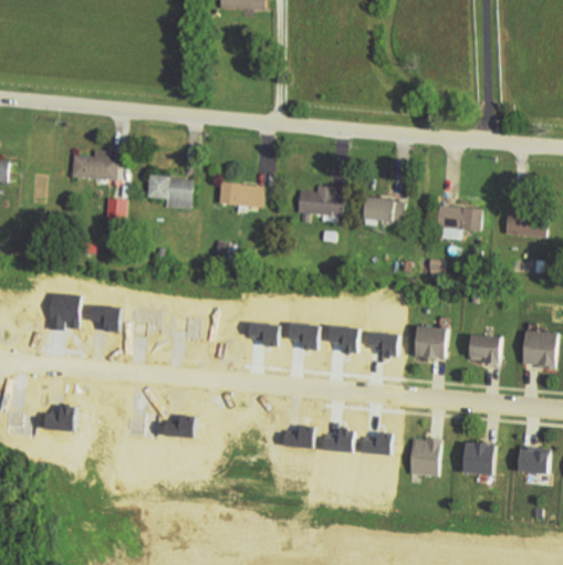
[(267,0),(221,0),(221,10),(267,12),(267,0)]
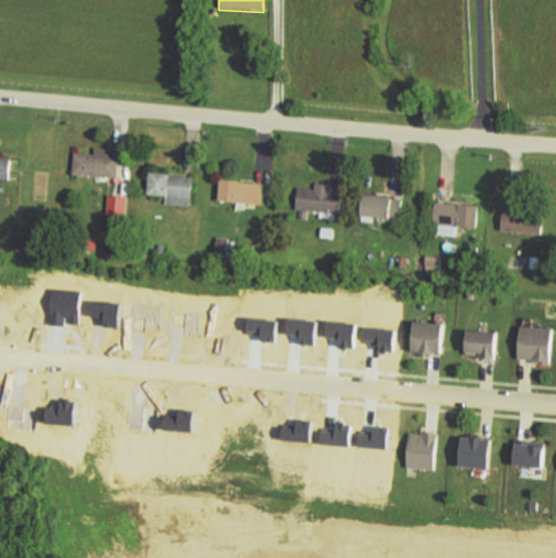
[(116,178),(118,156),(109,155),(109,150),(94,147),(94,154),(73,152),(71,175),(116,178)]
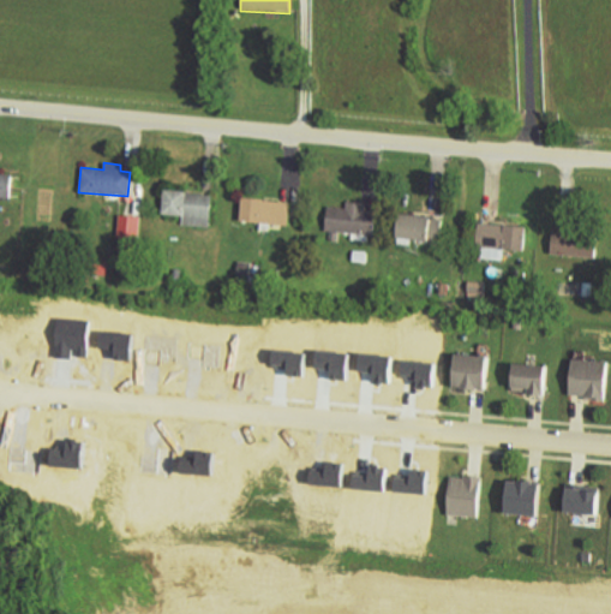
[(208,227),(181,225),(181,216),(161,214),(165,189),(211,195),(208,227)]
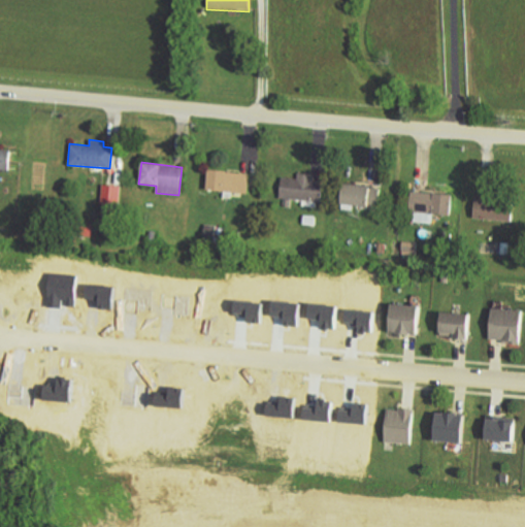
[(206,189),(208,168),(248,171),(245,194),(240,193),(239,199),(223,198),(224,191),(206,189)]
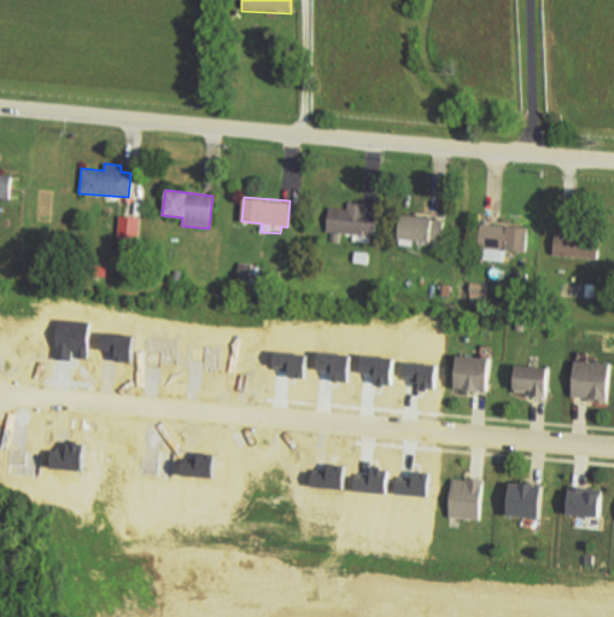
[(368,245),(350,243),(351,237),(339,236),(338,245),(328,244),(329,233),(326,232),(328,207),(346,209),(348,204),(364,205),(363,210),(378,213),(374,238),(369,238),(368,245)]
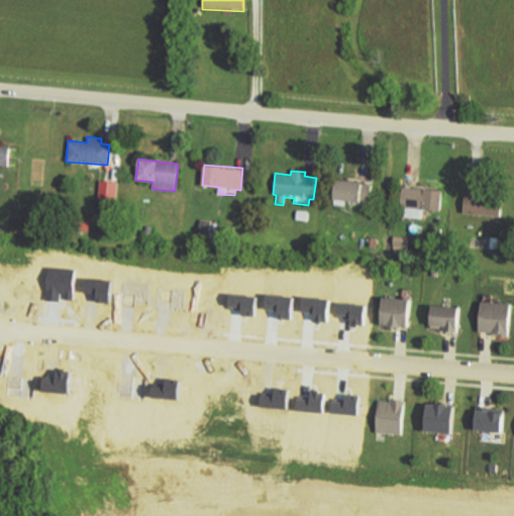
[(369,203),(345,200),(344,207),(333,206),(336,179),(362,181),(362,184),(371,185),(369,203)]
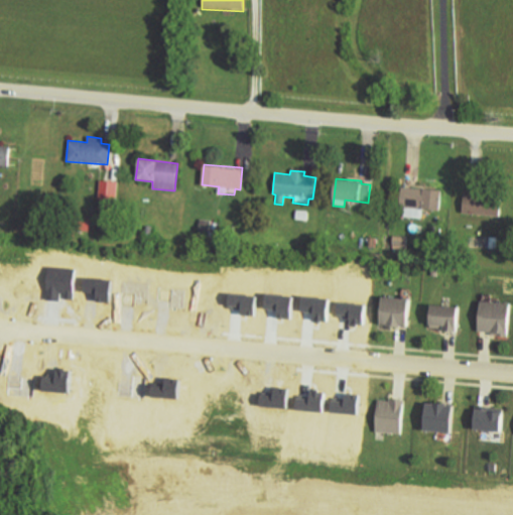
[(99,179),(117,181),(115,202),(96,200),(99,179)]
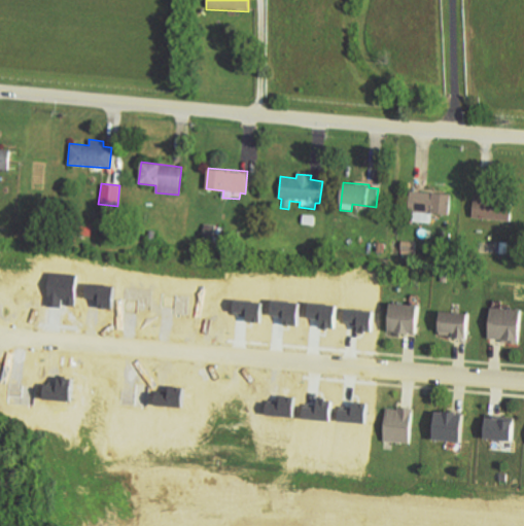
[(451,195),(410,190),(407,221),(429,224),(430,213),(449,215),(451,195)]
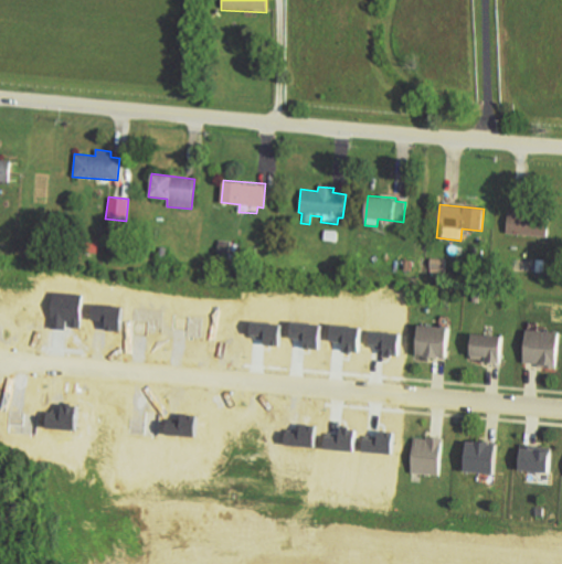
[(507,212),(547,215),(545,237),(505,234),(507,212)]
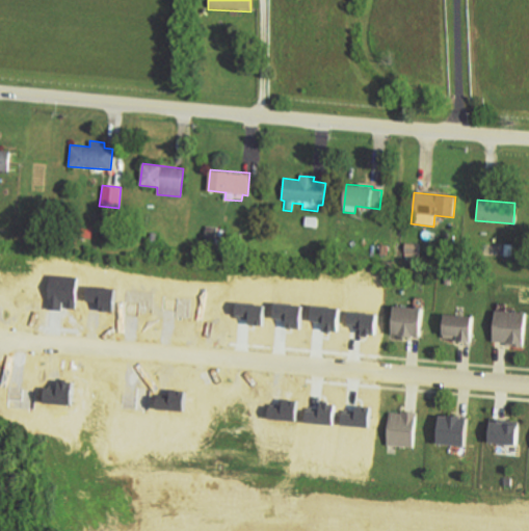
[(305,217),(316,218),(316,228),(303,227),(305,217)]
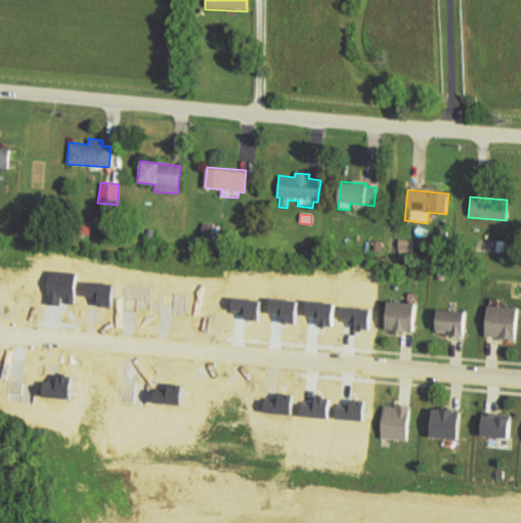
[(89,235),(78,234),(79,226),(89,227),(89,235)]
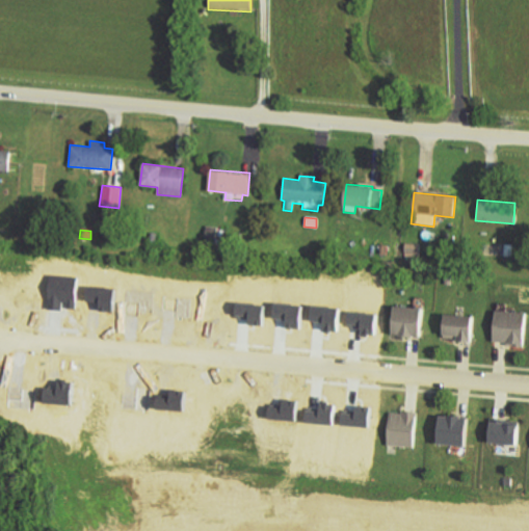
[(148,233),(155,234),(154,242),(147,241),(148,233)]
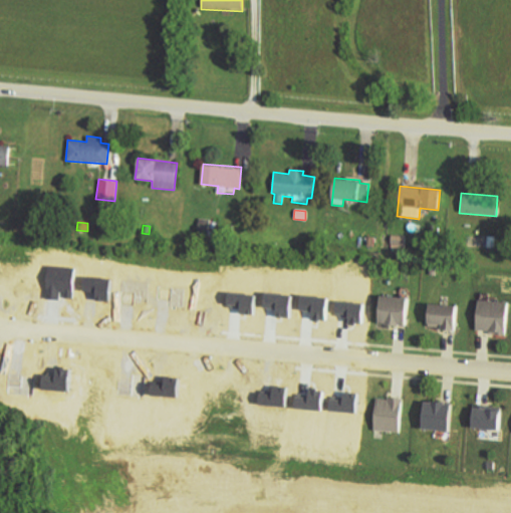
[(390,235),(405,236),(403,250),(389,248),(390,235)]
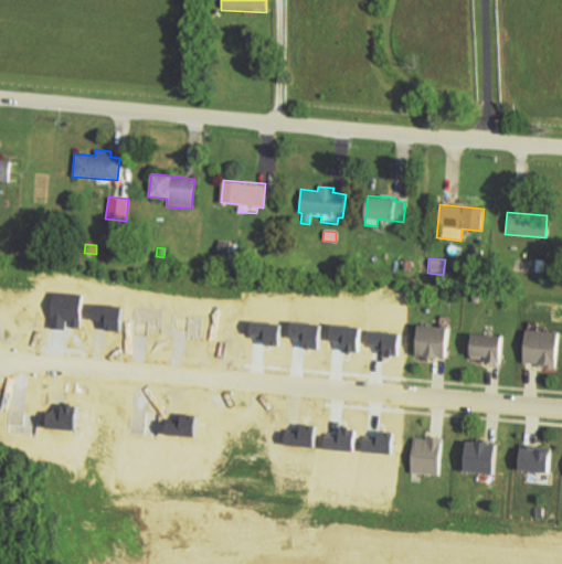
[(533,259),(542,261),(542,274),(533,273),(533,259)]
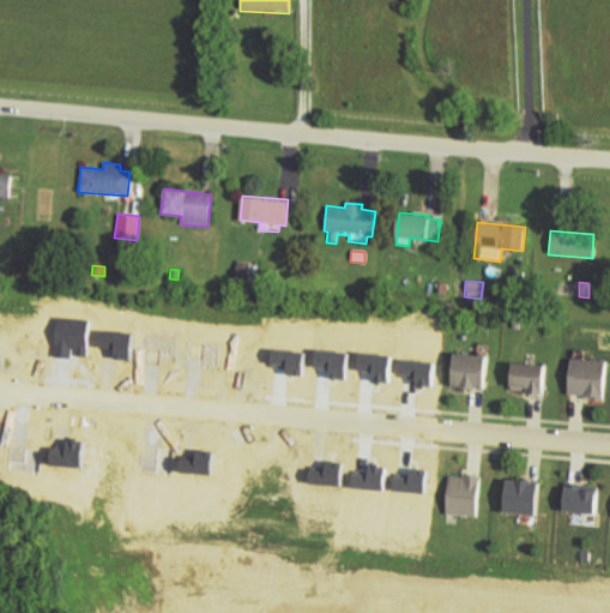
[(436,283),(446,284),(444,299),(434,298),(436,283)]
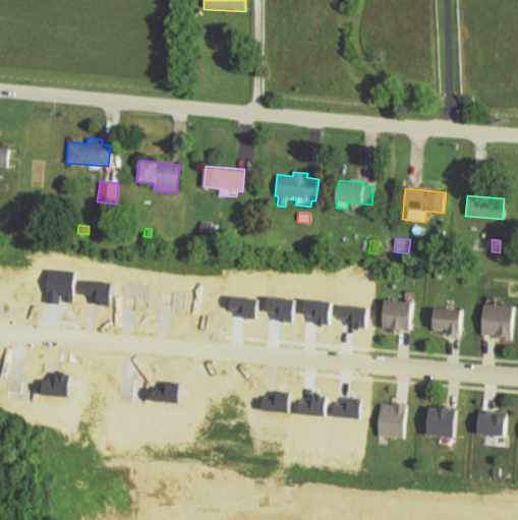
[(386,299),(414,301),(411,331),(383,328),(386,299)]
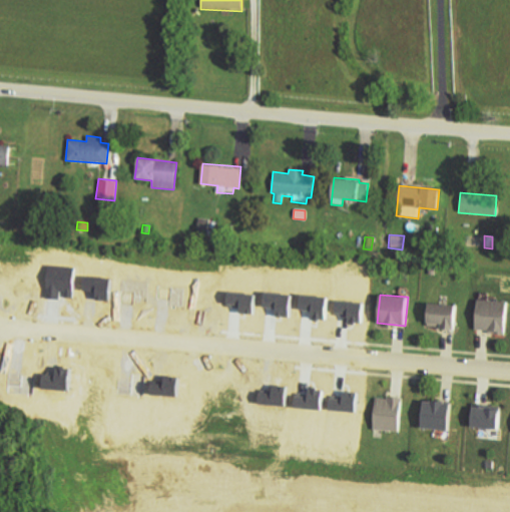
[(475,301),(507,303),(505,338),(487,337),(487,330),(473,329),(475,301)]
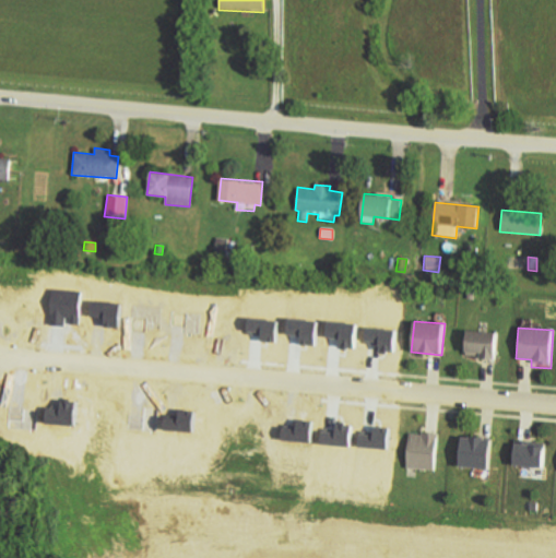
[(466,330),(497,333),(495,359),(464,357),(466,330)]
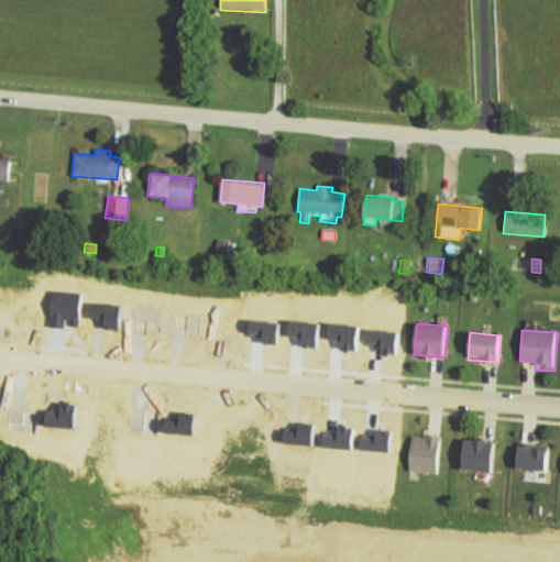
[(76,406),(76,428),(41,427),(42,406),(76,406)]
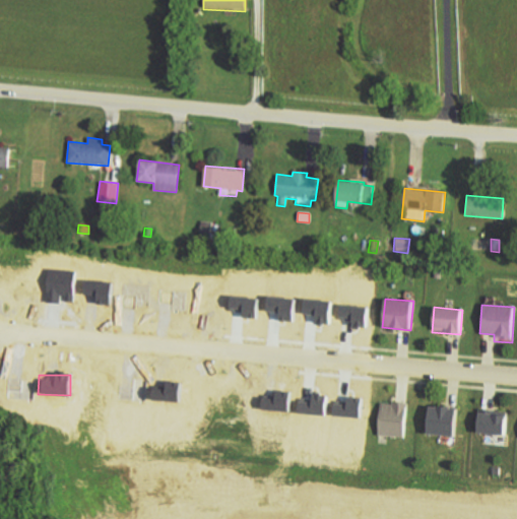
[(2,380),(35,382),(34,402),(0,400),(2,380)]
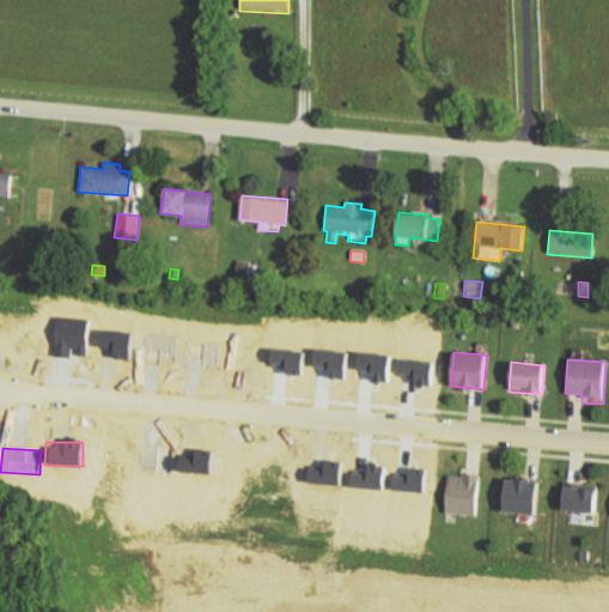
[(448,474),(480,477),(476,516),(444,514),(448,474)]
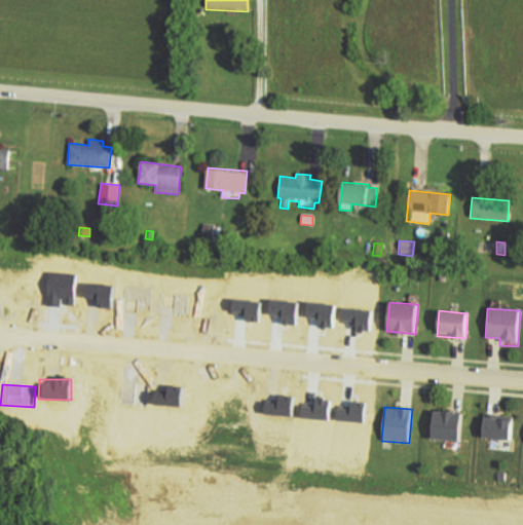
[(434,408),(463,410),(461,442),(433,441),(434,408)]
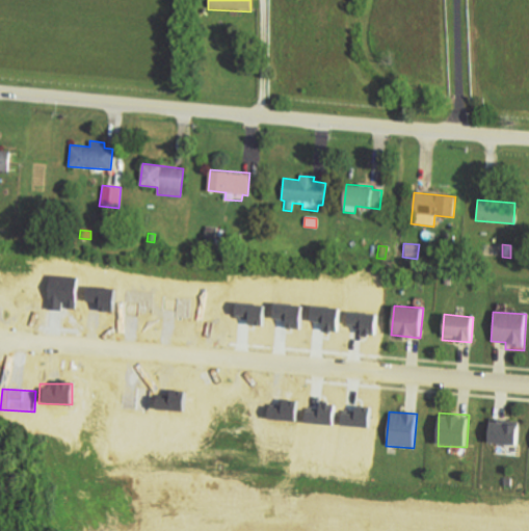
[(488,419),(518,421),(516,447),(487,445),(488,419)]
